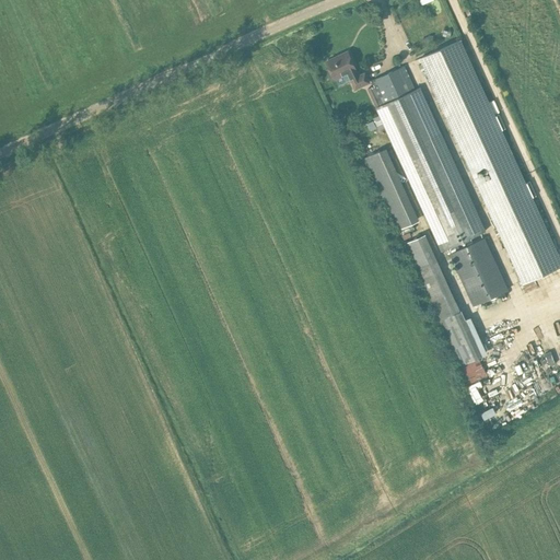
[(453,44),(421,58),(423,62),(426,67),(427,69),(428,73),(459,141),(474,172),(486,166),(491,177),(481,182),(485,190),(480,193),(514,268),(522,283),(559,266),(559,259),(548,234),(546,235),(529,200),(529,199),(536,196),(529,182),(523,185),(518,186),(499,142),(502,141),(498,132),(505,129),(499,114),(491,117),(490,117),(464,59),(468,57),(461,41),(453,44)]
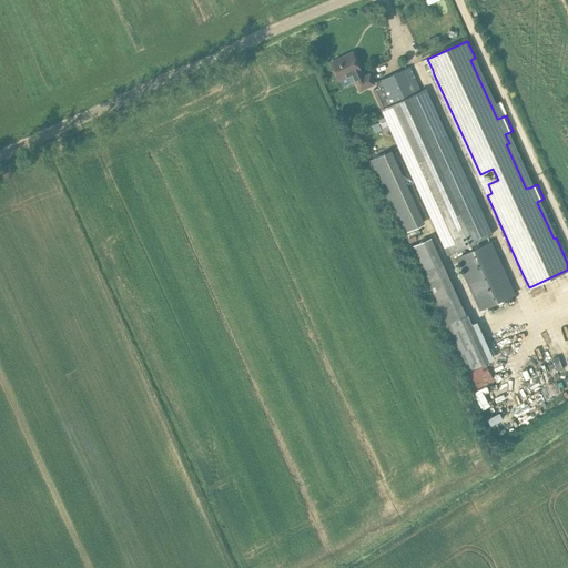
[(361,70),(353,52),(331,62),(338,80),(353,73),(361,89),(374,82),(371,74),(363,78),(359,70),(361,70)]
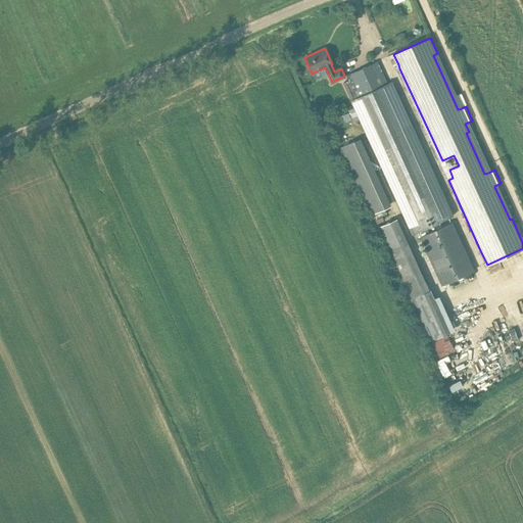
[(354,108),(348,110),(353,122),(360,119),(371,144),(412,234),(454,216),(413,125),(392,81),(387,84),(377,61),(348,75),(350,80),(359,97),(352,100),(351,101),(354,108)]
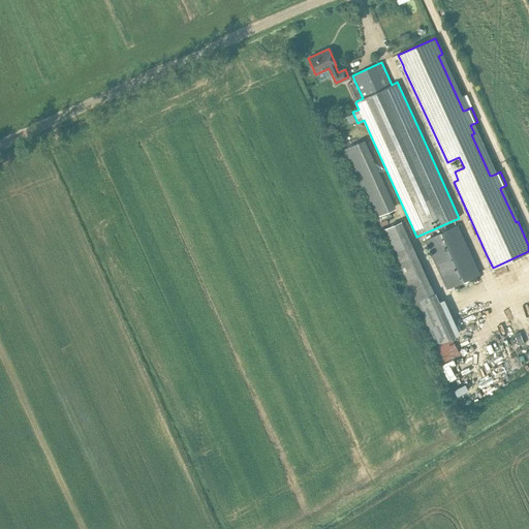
[(352,114),(346,117),(349,124),(355,121),(352,114)]
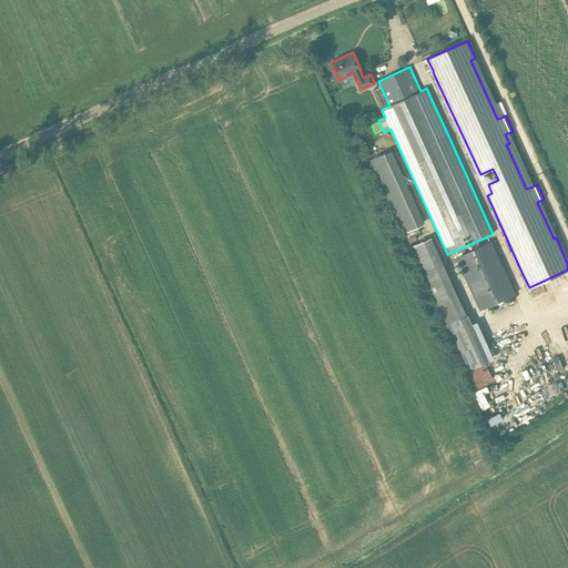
[(403,233),(427,223),(397,149),(373,159),(403,233)]
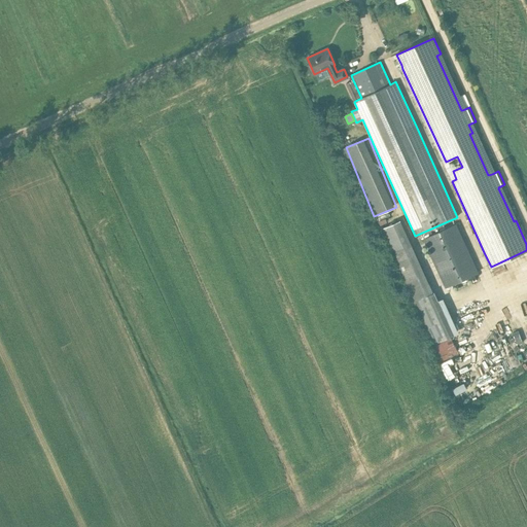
[(479,273),(456,223),(422,238),(445,287),(479,273)]
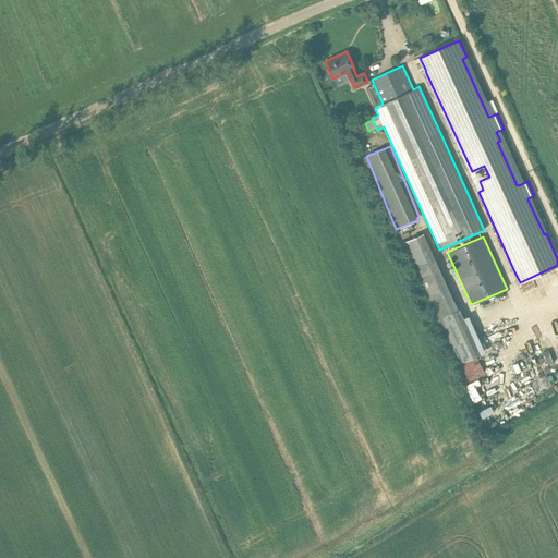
[(435,319),(458,310),(451,295),(428,305),(435,319)]
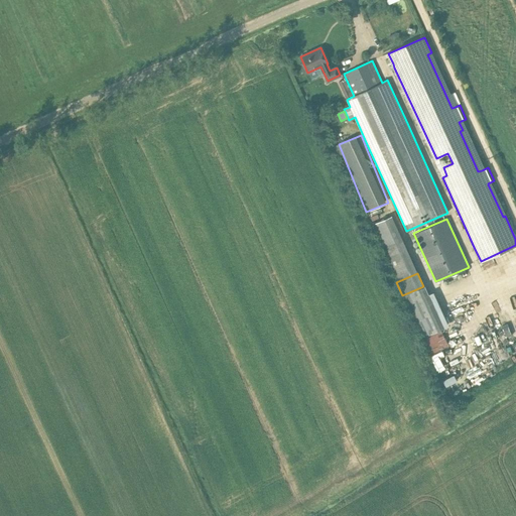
[(423,286),(402,295),(408,308),(430,298),(429,296),(425,285),(423,286)]
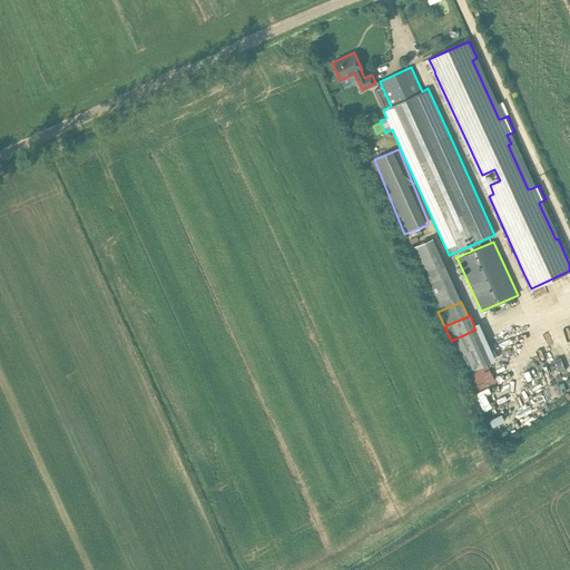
[(551,370),(559,366),(551,349),(543,352),(551,370)]
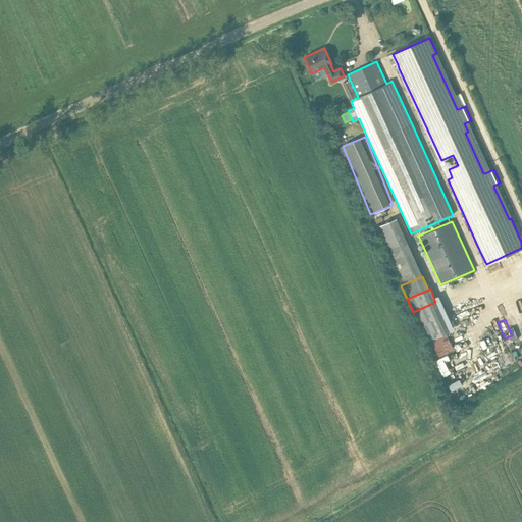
[(521,354),(521,353),(512,356),(516,366),(521,364),(521,354)]
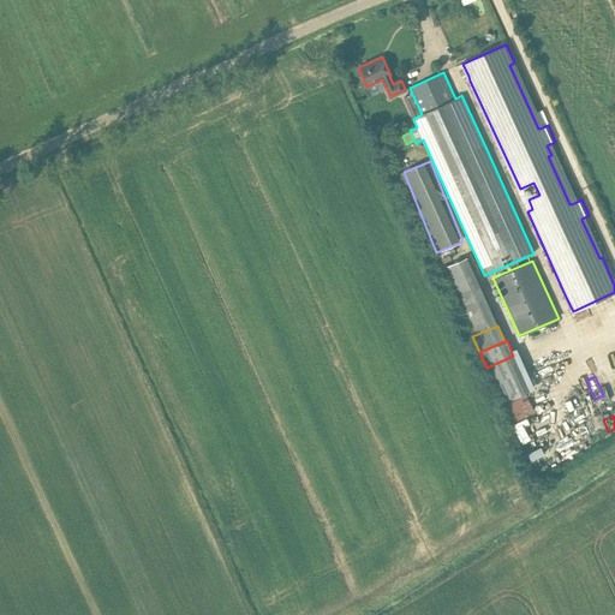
[(536,453),(539,459),(550,453),(547,446),(536,453)]
